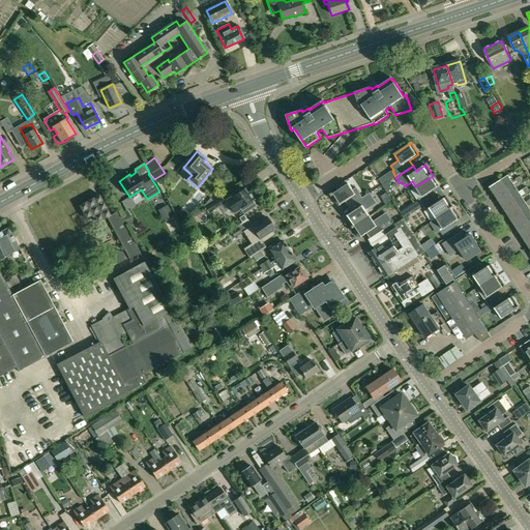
[(508,175),(490,187),(490,188),(496,197),(514,185),(508,175)]
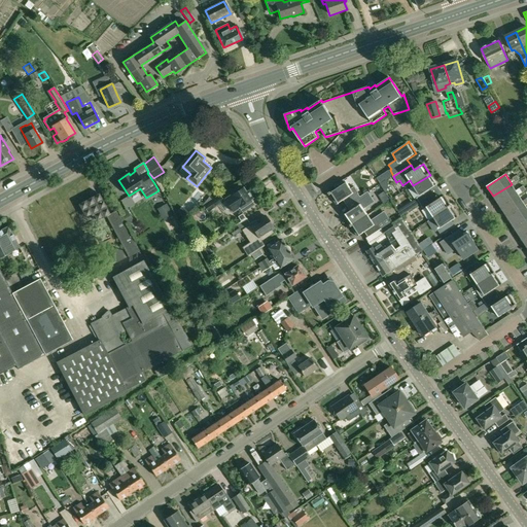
[(430,175),(413,185),(420,197),(417,198),(420,204),(431,197),(427,191),(434,187),(437,185),(430,175)]
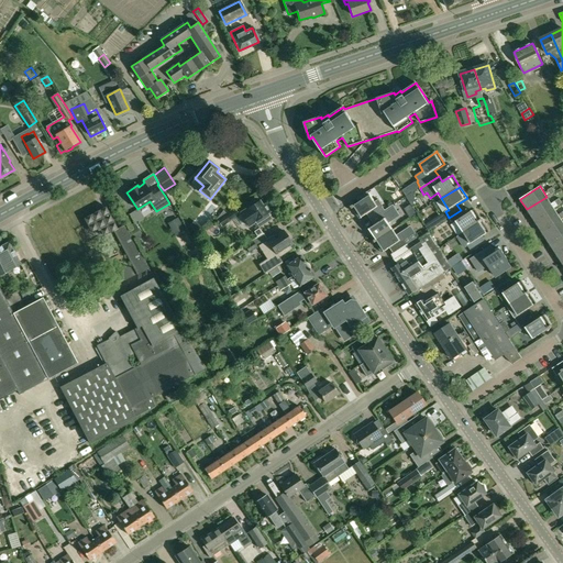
[(353,206),(352,207),(352,208),(360,219),(363,217),(370,212),(374,218),(385,210),(381,205),(378,207),(371,196),(354,206),(353,206)]
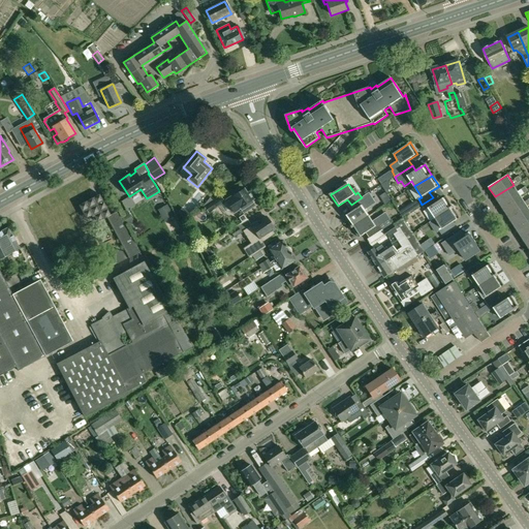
[(514,185),(495,196),(502,208),(521,196),(514,185)]
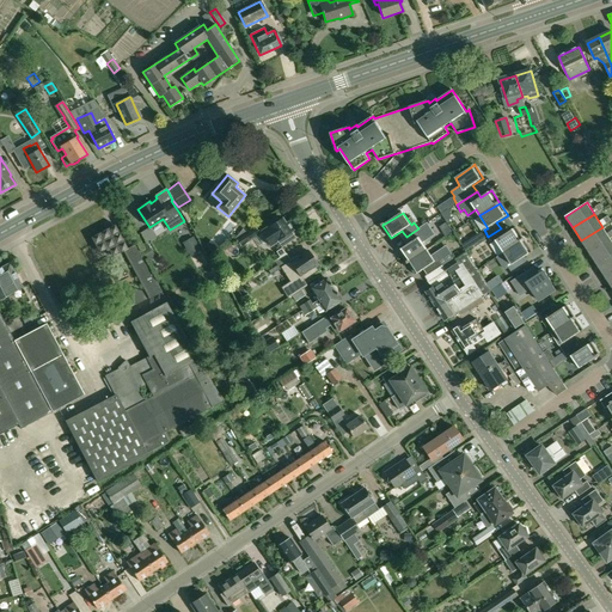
[(261,232),(270,246),(277,240),(282,246),(295,238),(292,232),(295,230),(289,220),(285,222),(282,218),(261,232)]
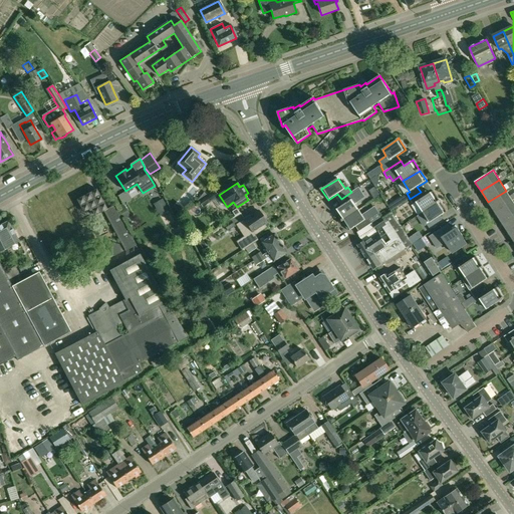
[(338,209),(335,210),(342,221),(358,210),(354,204),(365,198),(358,187),(351,192),(341,199),(344,205),(338,209)]
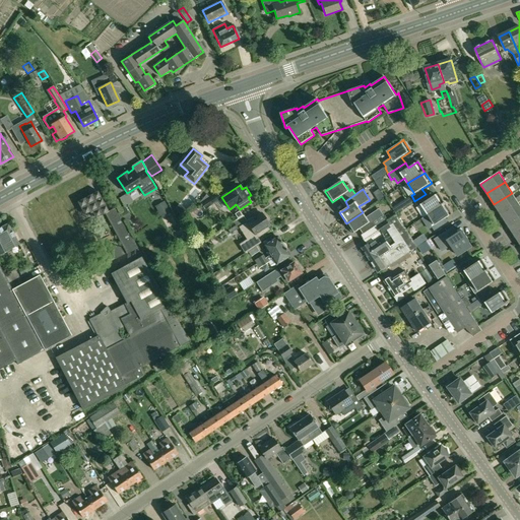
[(116,207),(109,211),(98,191),(77,202),(84,215),(90,212),(91,214),(92,213),(95,218),(105,213),(127,254),(138,248),(116,207)]
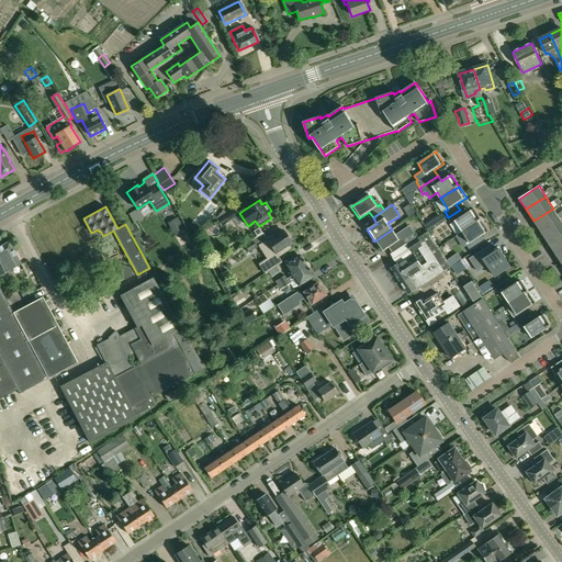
[(217,221),(222,226),(228,222),(238,215),(235,209),(224,215),(225,215),(217,221)]
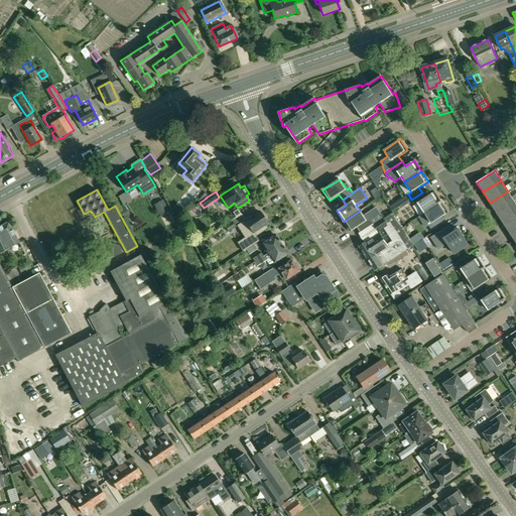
[(422,192),(411,200),(415,205),(418,203),(424,214),(441,203),(434,191),(425,198),(422,192)]
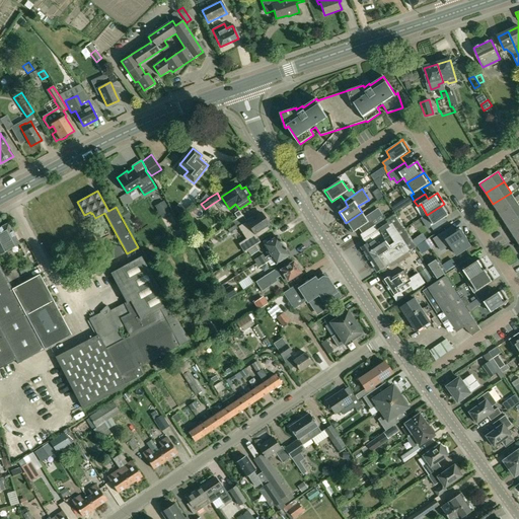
[(511,193),(493,204),(499,213),(517,202),(511,193)]
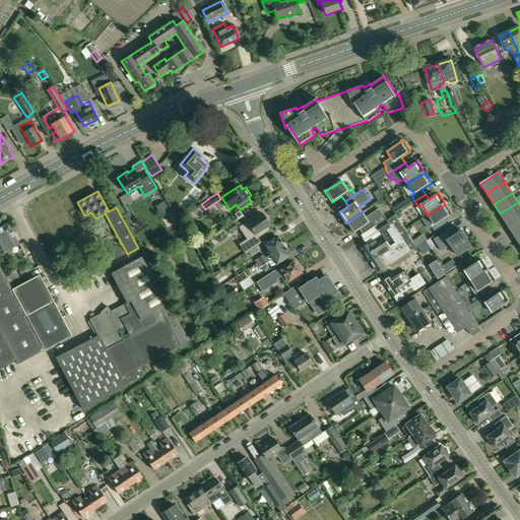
[(171,211),(165,201),(156,206),(161,216),(171,211)]
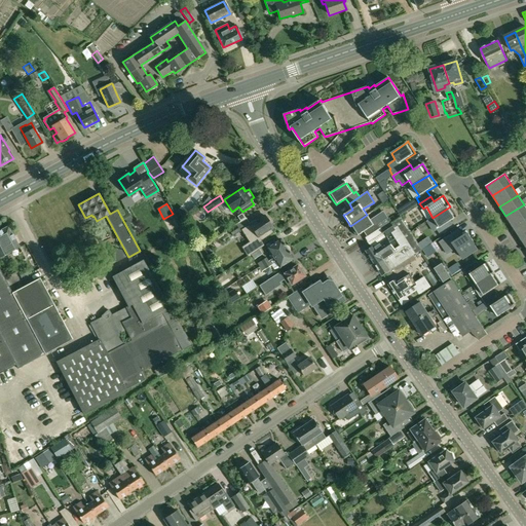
[(525,208),(524,204),(505,216),(512,226),(525,218),(525,208)]
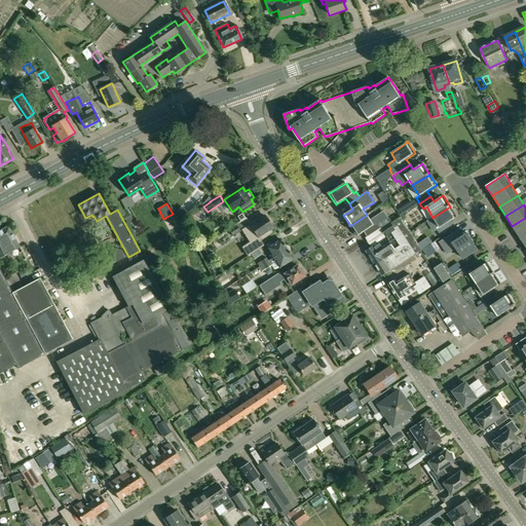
[(450,207),(433,218),(440,228),(437,230),(441,235),(451,228),(448,223),(454,219),(457,217),(450,207)]
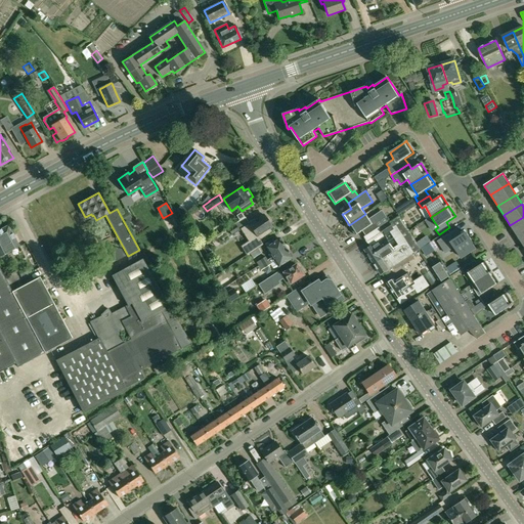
[(395,210),(398,215),(403,212),(400,207),(395,210)]
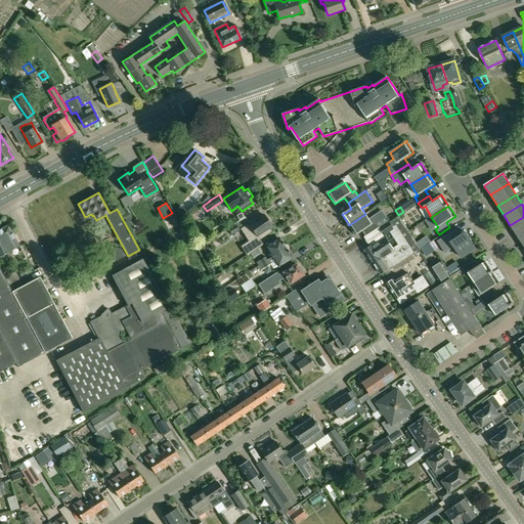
[(365,214),(349,225),(355,235),(365,229),(368,234),(379,228),(380,229),(390,223),(391,223),(382,211),(369,219),(365,214)]
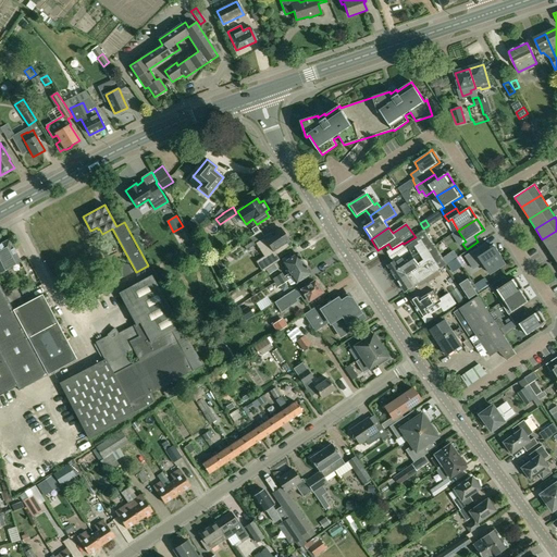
[(255,235),(260,231),(257,225),(251,229),(255,235)]
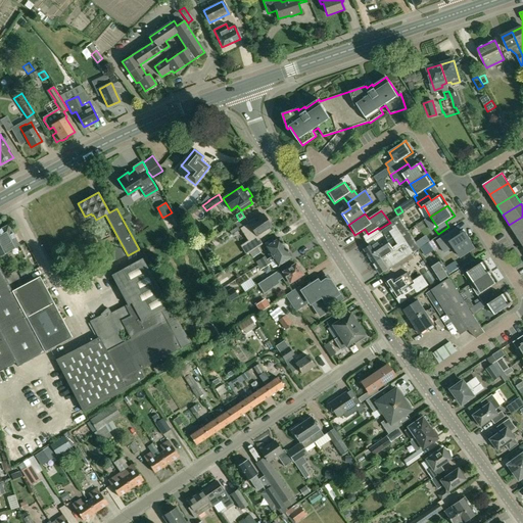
[(244,217),(216,236),(218,238),(229,231),(232,235),(240,229),(248,241),(240,246),(246,254),(255,248),(263,244),(258,239),(271,231),(270,229),(272,227),(264,215),(254,221),(252,219),(248,223),(244,217)]
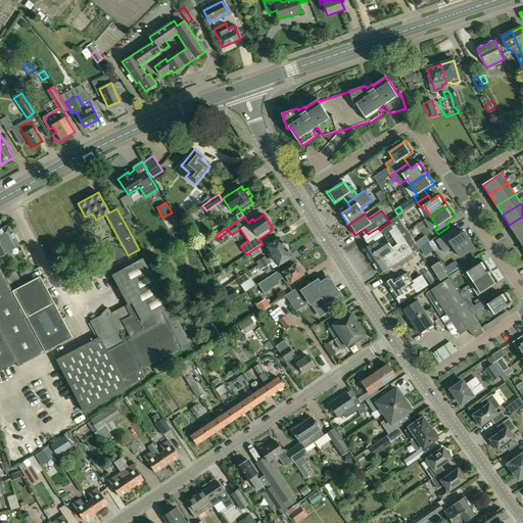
[(378,228),(368,234),(365,237),(370,245),(365,249),(381,274),(394,266),(410,255),(411,254),(412,254),(420,248),(398,217),(390,222),(390,223),(389,223),(379,229),(378,228)]
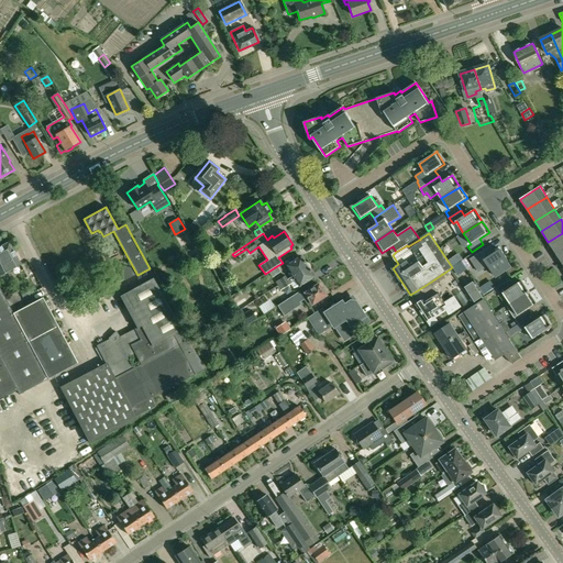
[(562,233),(548,242),(555,253),(562,247),(562,233)]
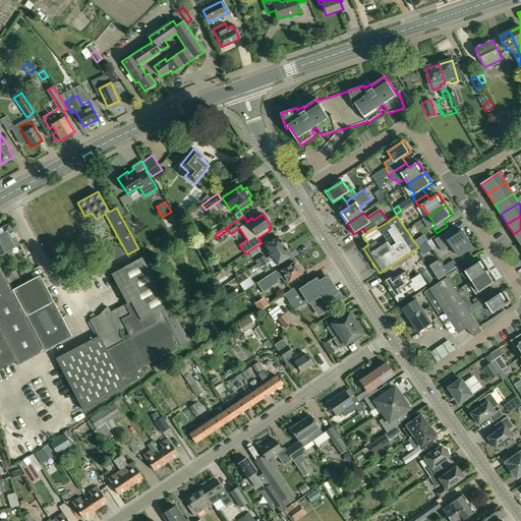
[(8,224),(0,228),(0,254),(19,245),(8,224)]
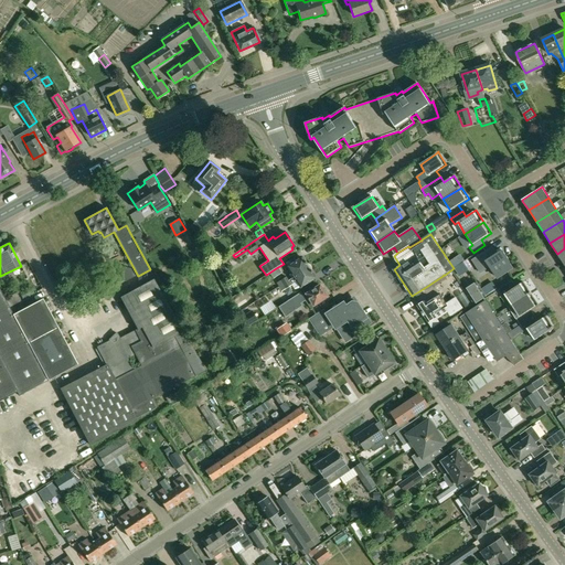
[(489,249),(472,260),(480,274),(490,267),(498,278),(513,268),(509,262),(510,260),(503,251),(493,257),(489,249)]
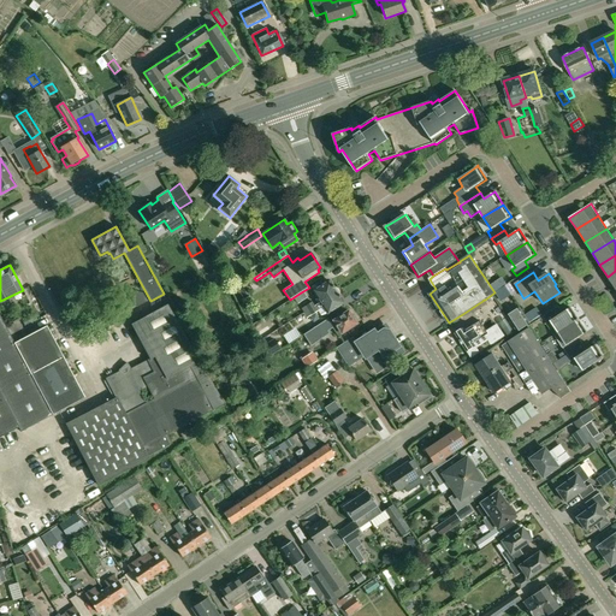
[(313,291),(320,302),(336,292),(329,280),(313,291)]
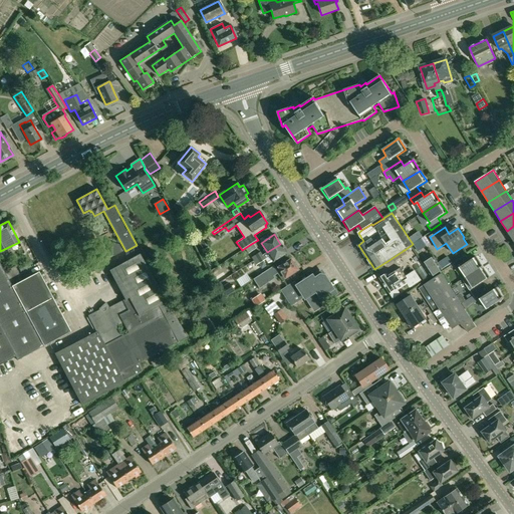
[(100,259),(107,260),(108,254),(114,256),(123,251),(119,245),(111,243),(103,247),(100,259)]
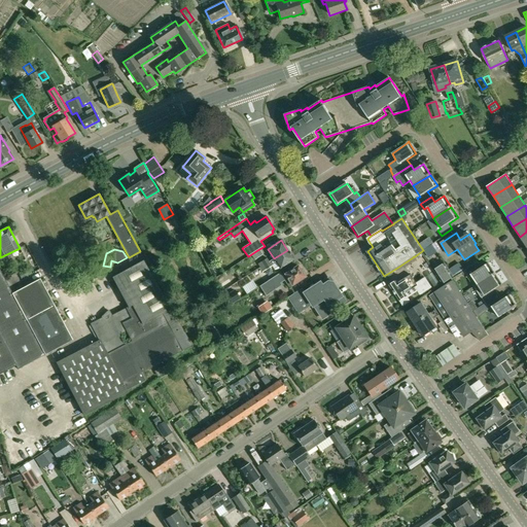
[(310,249),(297,254),(300,259),(312,254),(310,249)]
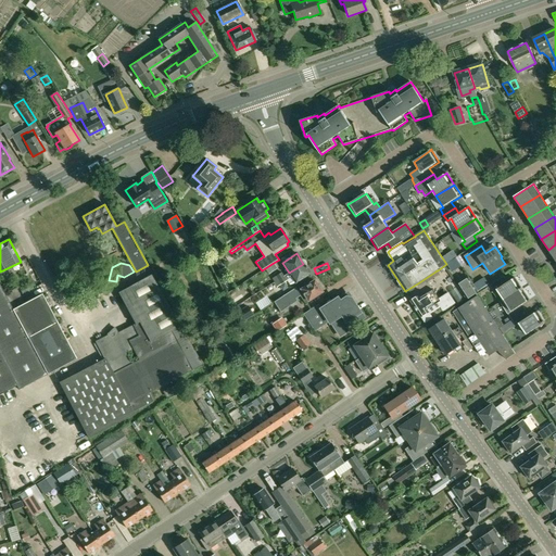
[(274,264),(265,269),(268,275),(277,268),(274,264)]
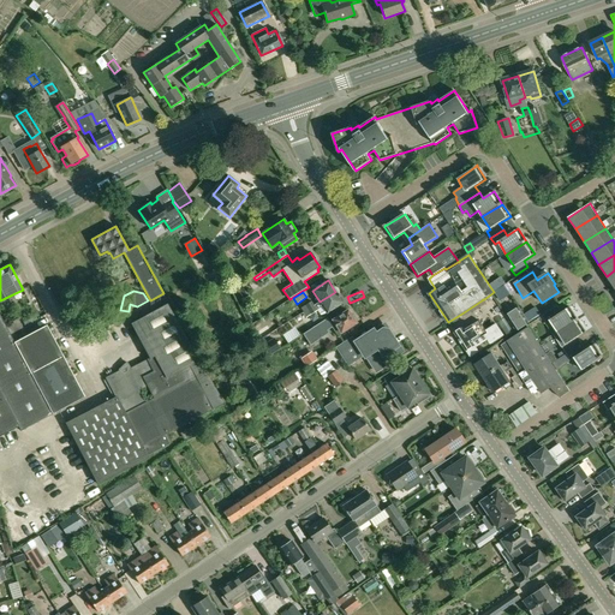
[(335,292),(320,302),(315,305),(317,310),(323,305),(327,312),(342,302),(335,292)]
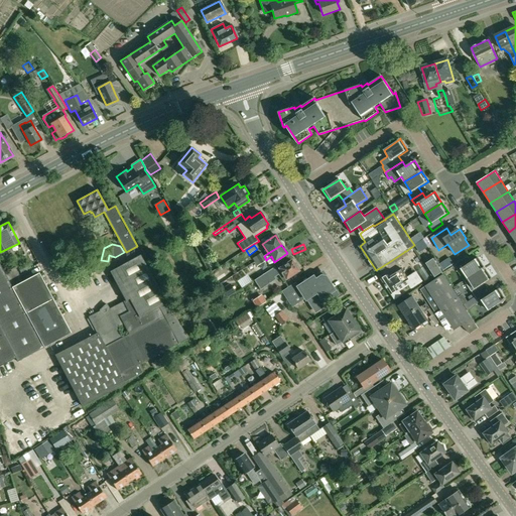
[(261,253),(253,258),(255,262),(264,256),(261,253)]
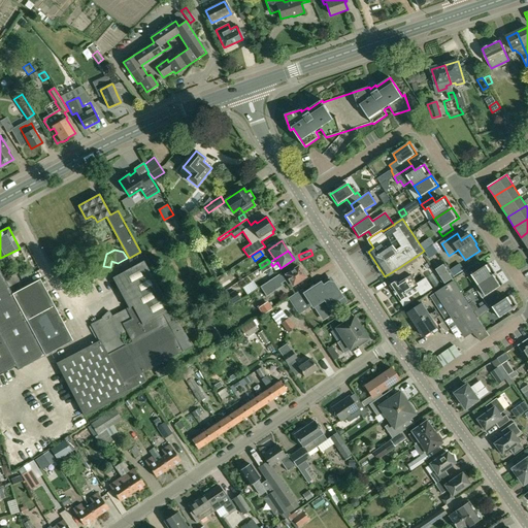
[(57,364),(84,416),(127,393),(126,391),(145,381),(141,373),(183,352),(183,351),(192,347),(143,261),(112,278),(129,308),(112,317),(110,315),(91,325),(100,341),(57,364)]
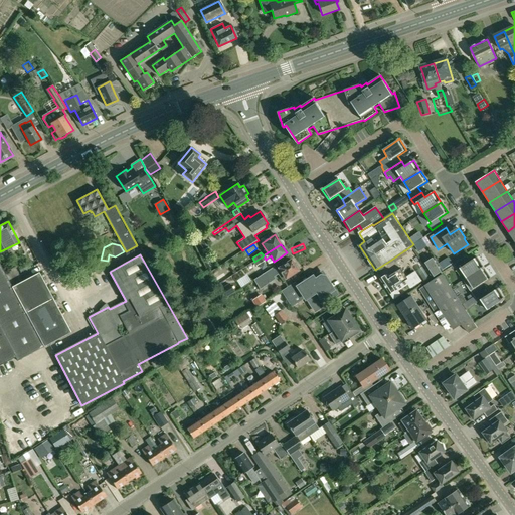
[(264,255),(254,262),(256,265),(266,260),(264,255)]
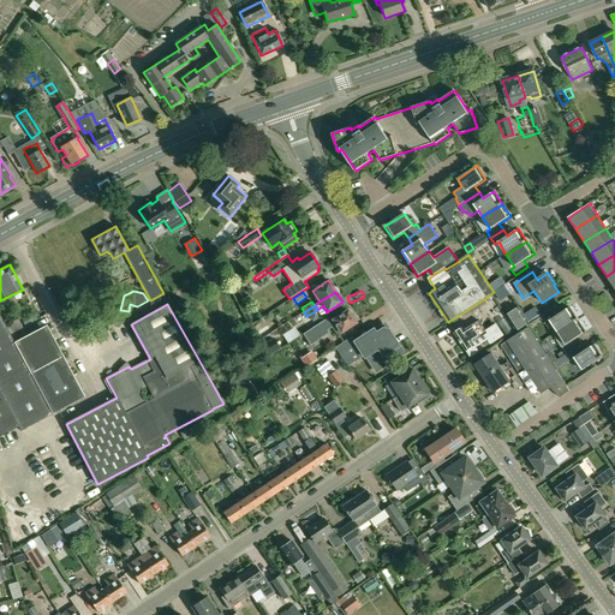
[(536,306),(524,315),(529,323),(541,315),(536,306)]
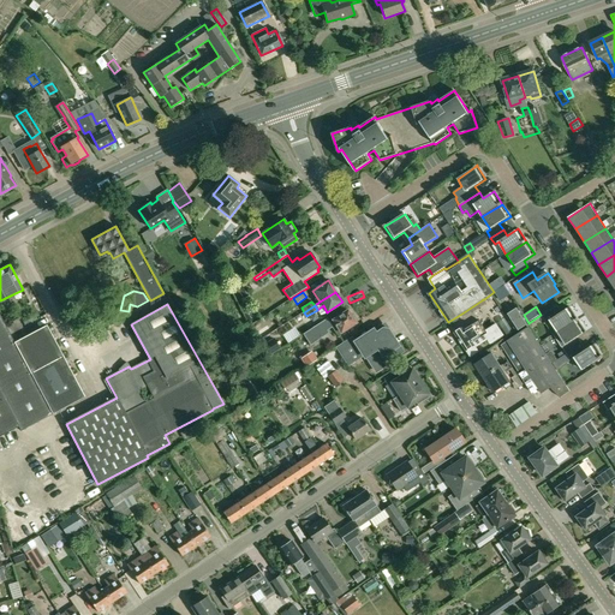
[(519,308),(506,316),(517,330),(529,323),(524,315),(519,308)]
